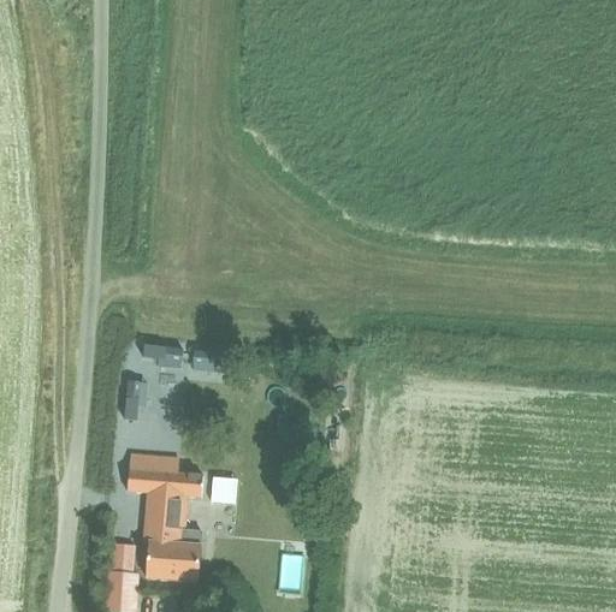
[(136,343),(134,361),(171,367),(173,349),(136,343)]
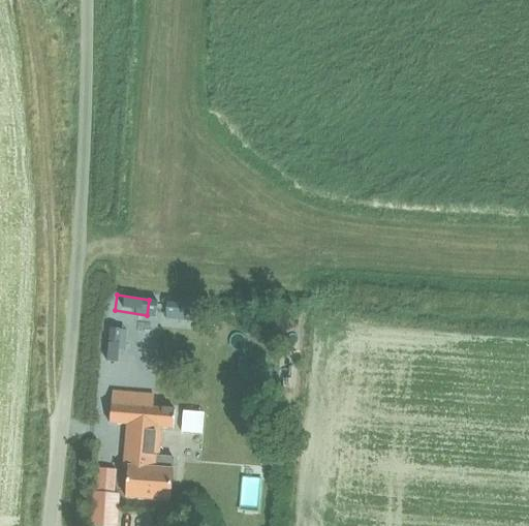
[(180,319),(180,301),(156,301),(157,319),(180,319)]
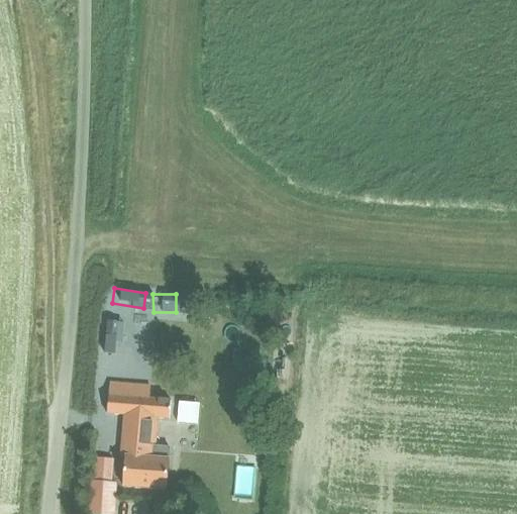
[(112,352),(114,319),(99,318),(97,351),(112,352)]
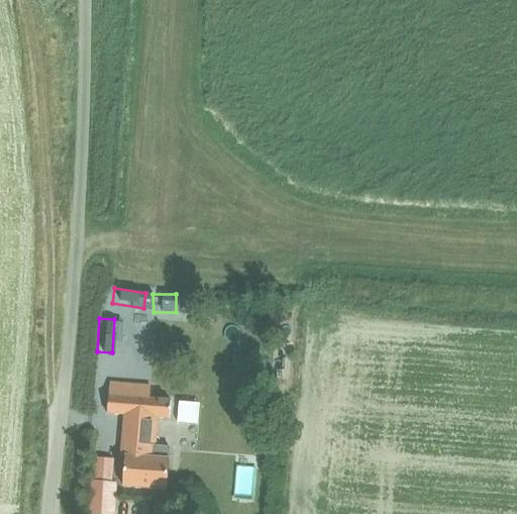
[(169,416),(170,398),(148,397),(149,385),(109,381),(107,411),(124,413),(121,454),(126,454),(123,485),(166,488),(169,451),(161,450),(161,456),(150,455),(151,444),(154,445),(157,415),(169,416)]
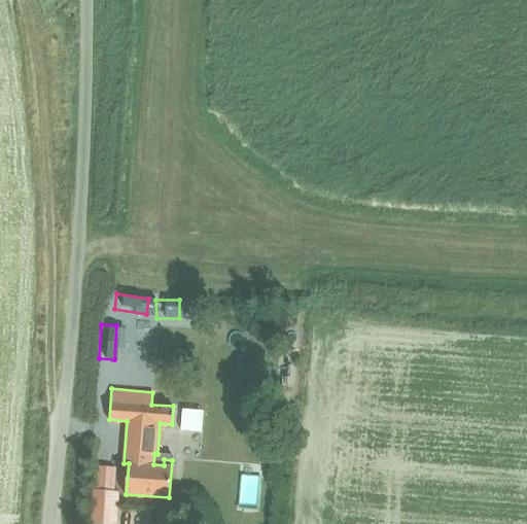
[(90,518),(115,520),(117,491),(113,490),(114,470),(97,469),(96,485),(93,484),(90,518)]
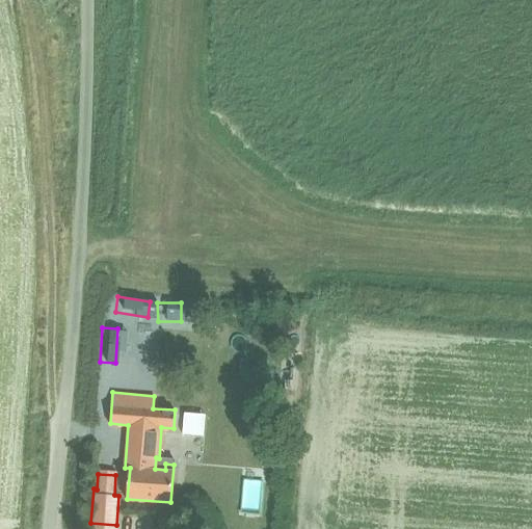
[(244,478),(242,512),(261,513),(263,479),(244,478)]
